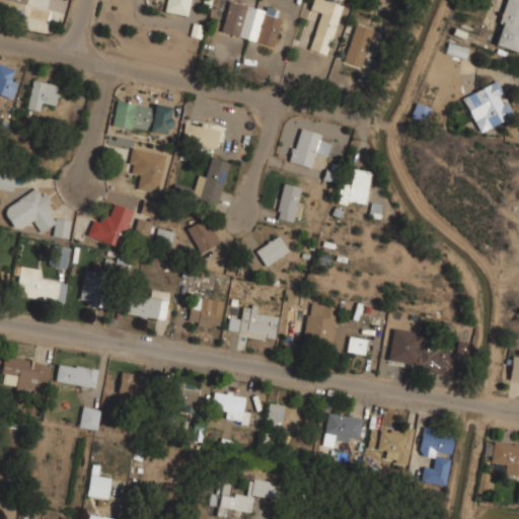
[(189,0),(164,0),(163,10),(187,15),(189,0)]
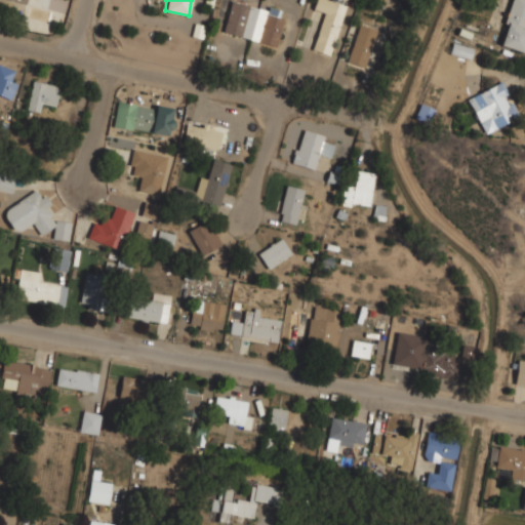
[(284,12),(234,0),(229,0),(221,32),(277,45),(284,12)]
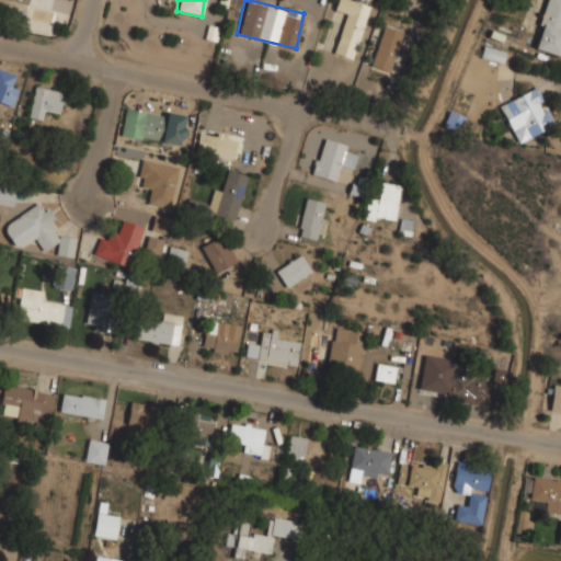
[(333,53),(353,58),(368,3),(356,0),(335,0),(334,9),(344,11),(333,53)]
